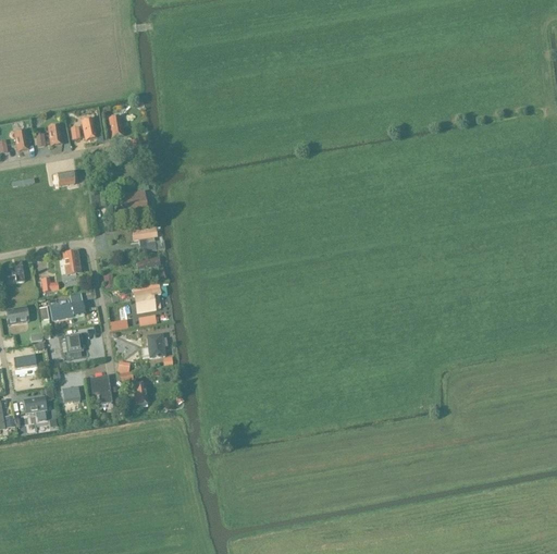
[(112,137),(123,135),(120,117),(109,119),(112,137)]
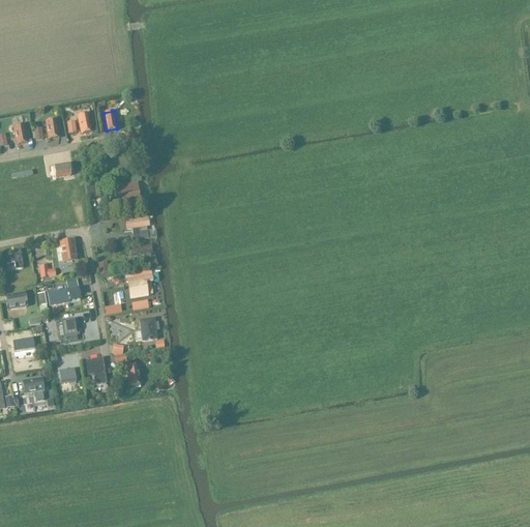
[(81,133),(92,130),(88,113),(78,115),(81,133)]
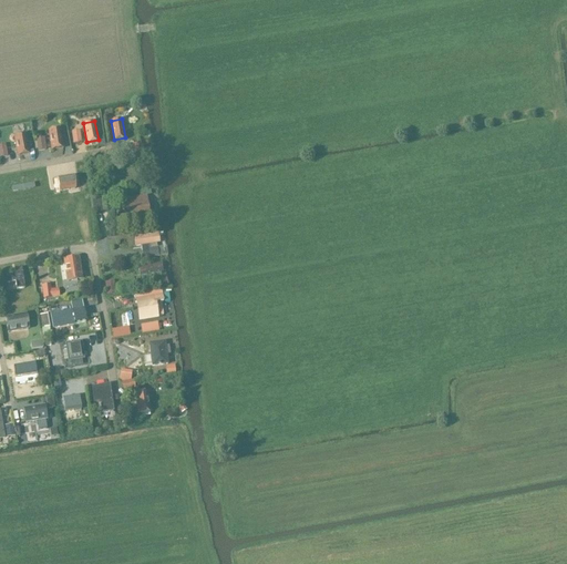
[(51,147),(63,146),(60,127),(49,129),(51,147)]
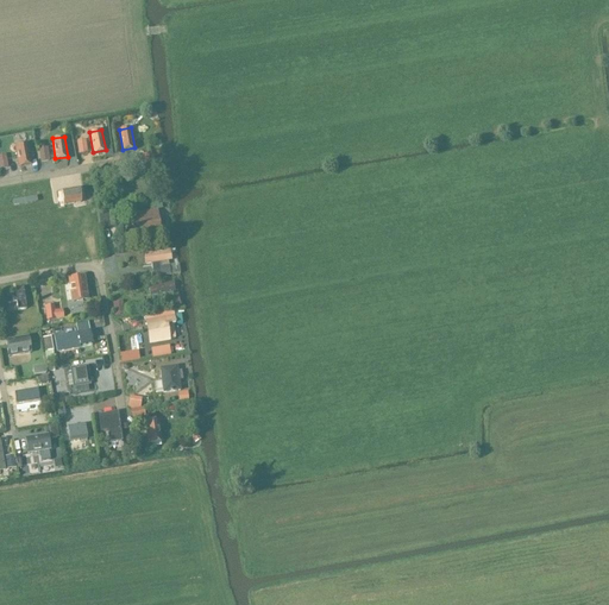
[(19,165),(32,163),(27,143),(16,145),(19,165)]
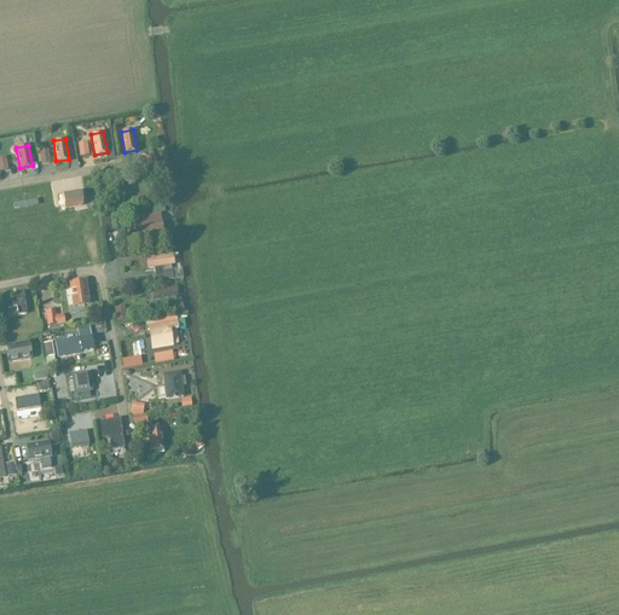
[(65,207),(84,204),(81,191),(63,193),(65,207)]
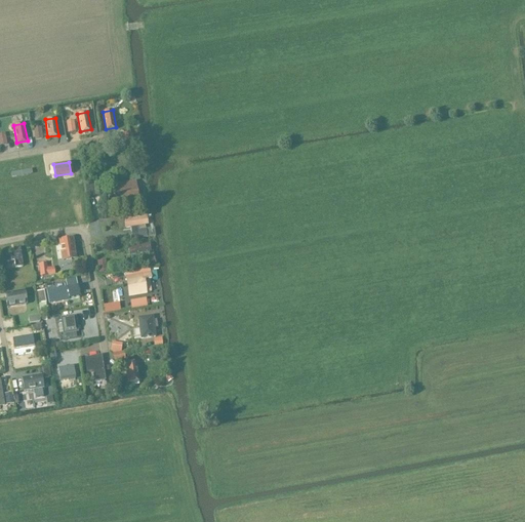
[(134,181),(114,184),(117,204),(137,201),(134,181)]
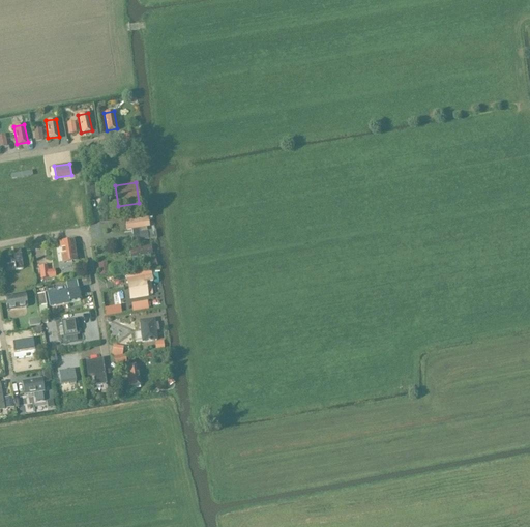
[(0,214),(1,221),(10,217),(6,205),(0,207),(0,214)]
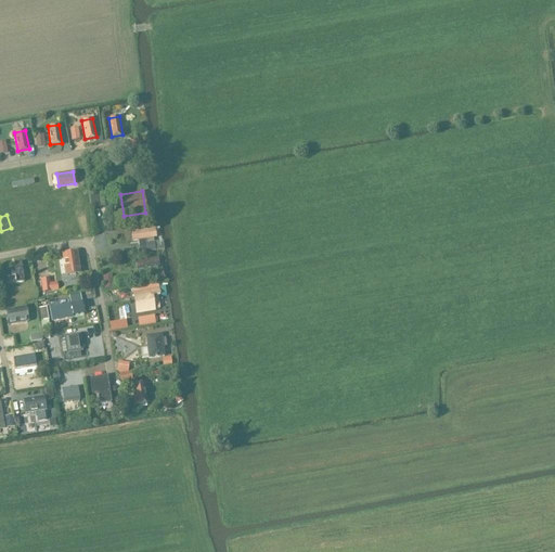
[(152,228),(131,231),(132,239),(138,238),(140,249),(156,247),(154,235),(155,235),(154,227),(153,228),(152,228)]
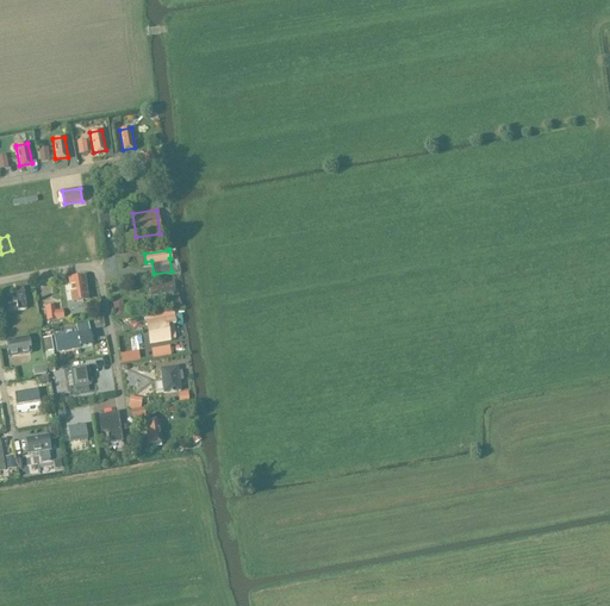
[(74,299),(86,297),(82,276),(70,279),(74,299)]
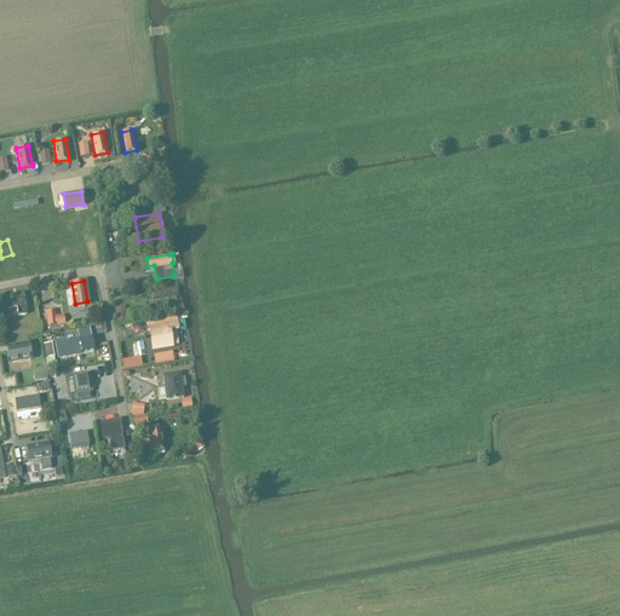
[(153,299),(177,295),(176,287),(151,289),(153,299)]
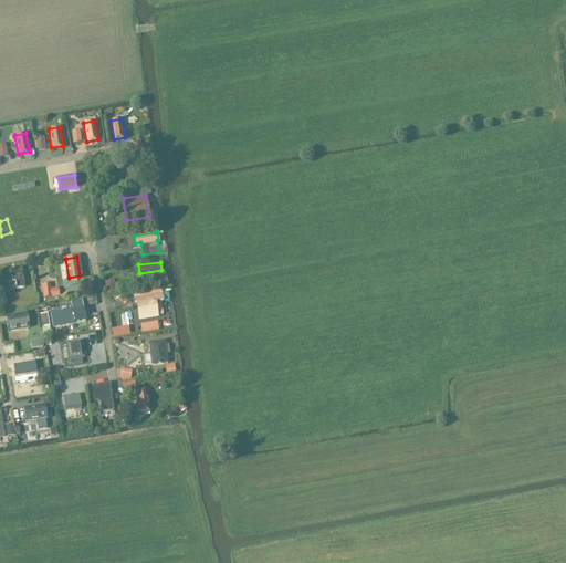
[(17,263),(0,266),(0,279),(19,277),(17,263)]
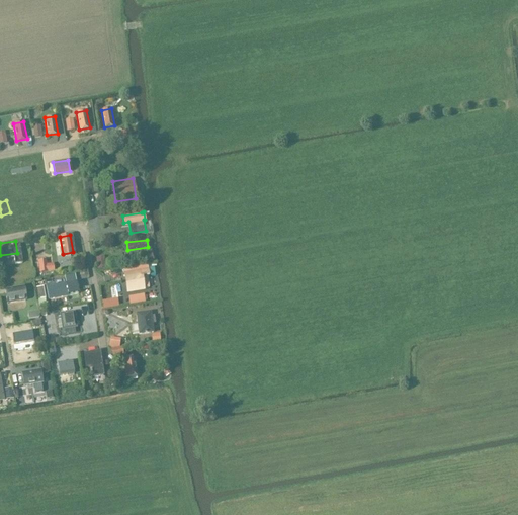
[(104,255),(95,256),(96,267),(105,265),(104,255)]
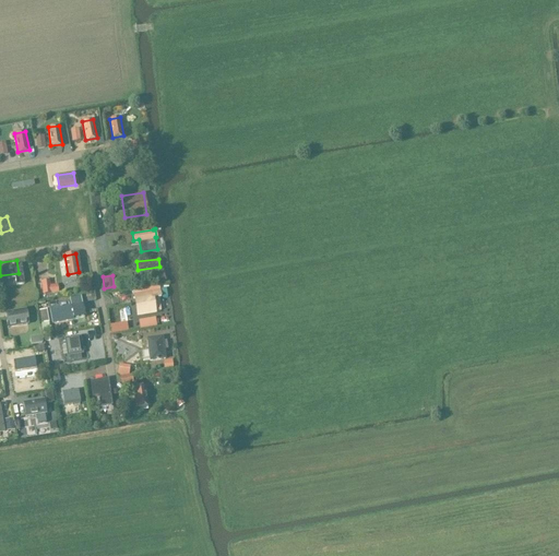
[(43,293),(58,291),(57,283),(50,284),(49,279),(42,280),(43,293)]
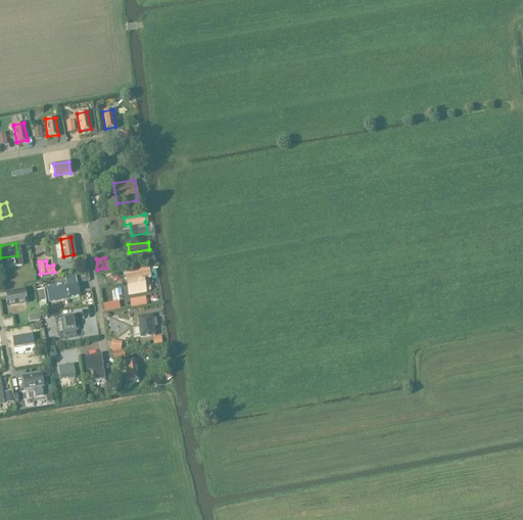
[(135,268),(126,270),(127,278),(129,291),(144,289),(150,288),(148,276),(150,276),(148,266),(135,268)]
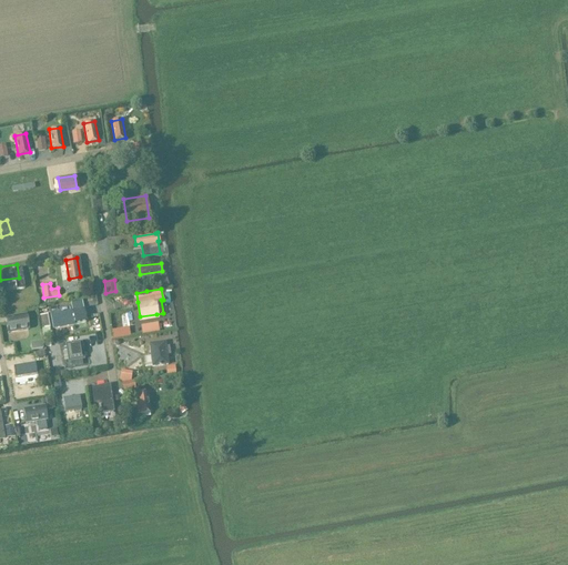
[(71,311),(51,314),(53,325),(73,322),(85,320),(84,309),(71,311)]
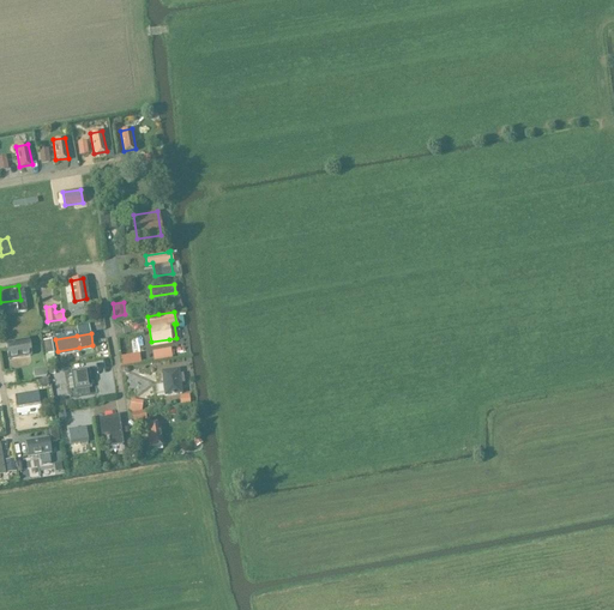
[(8,357),(30,354),(28,338),(6,342),(8,357)]
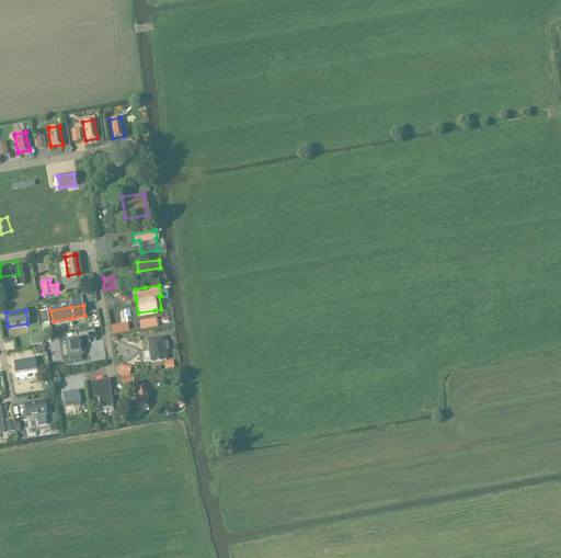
[(156,319),(139,321),(140,328),(157,325),(156,319)]
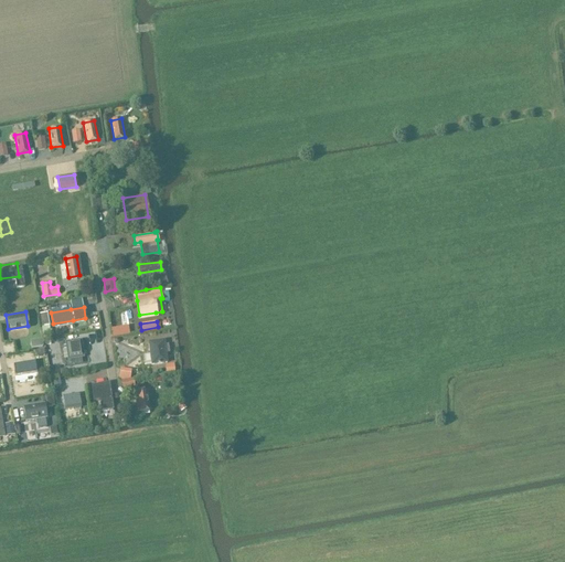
[(112,336),(130,332),(128,324),(110,327),(112,336)]
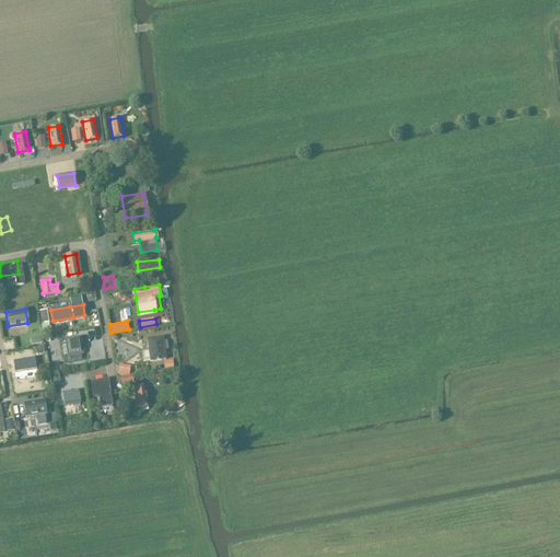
[(42,334),(30,336),(31,344),(43,341),(42,334)]
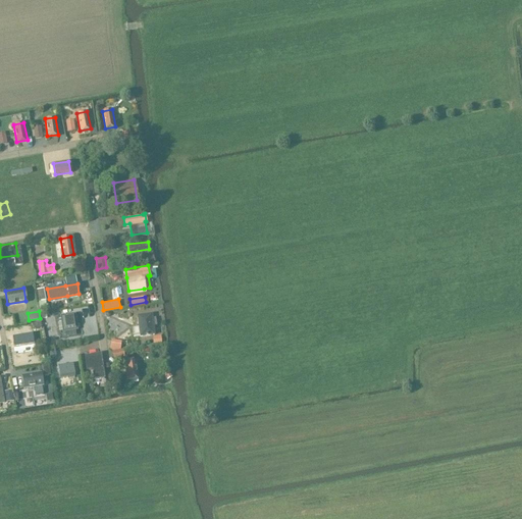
[(13,313),(3,315),(4,323),(14,321),(13,313)]
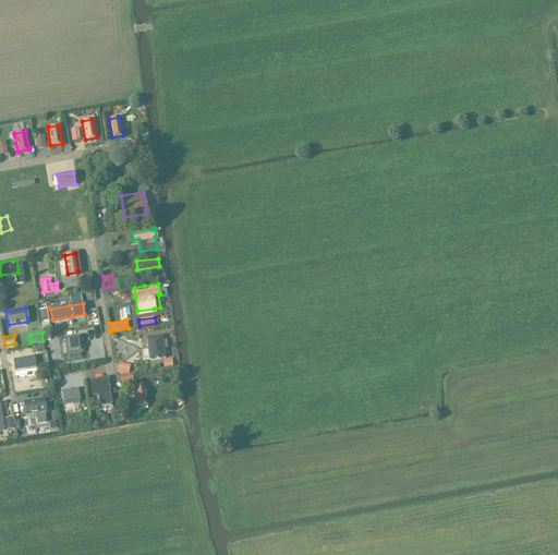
[(79,335),(64,337),(67,351),(81,349),(79,335)]
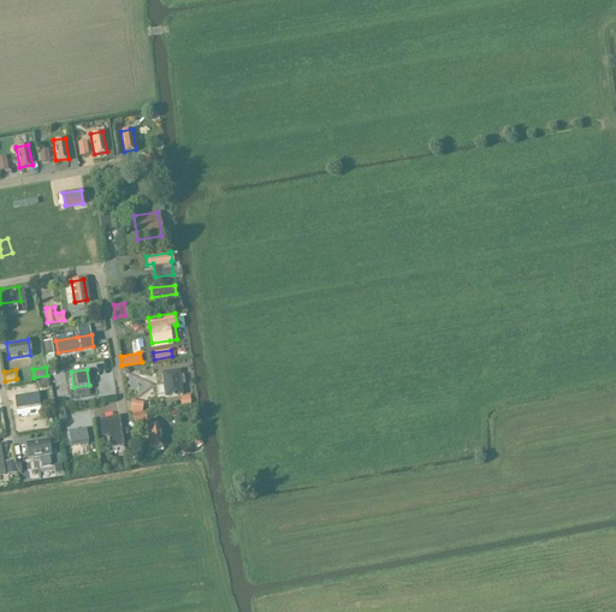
[(178,369),(161,370),(164,394),(181,393),(179,382),(184,382),(183,373),(178,373),(178,369)]
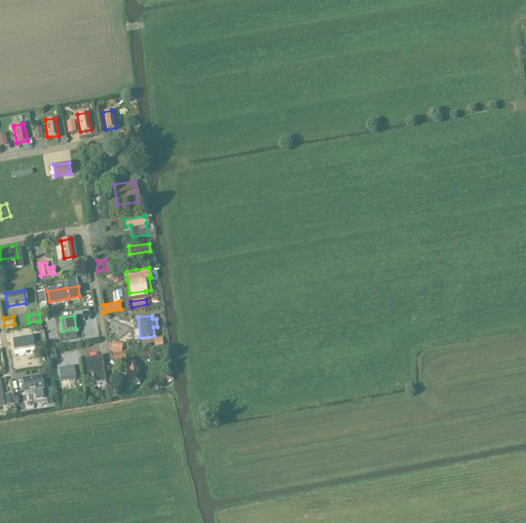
[(57,323),(49,324),(50,334),(59,333),(57,323)]
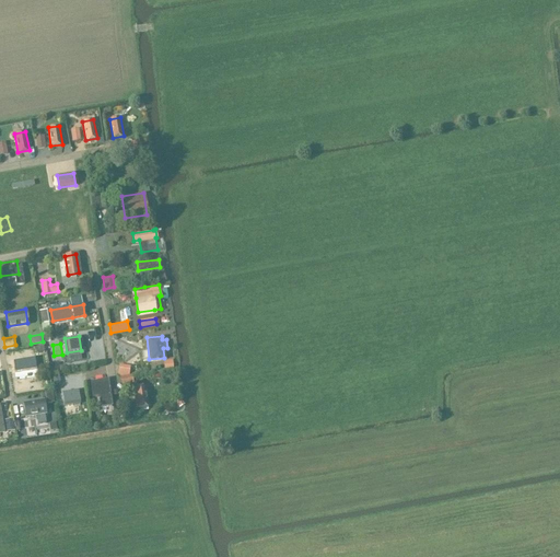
[(21,371),(37,367),(35,357),(18,360),(21,371)]
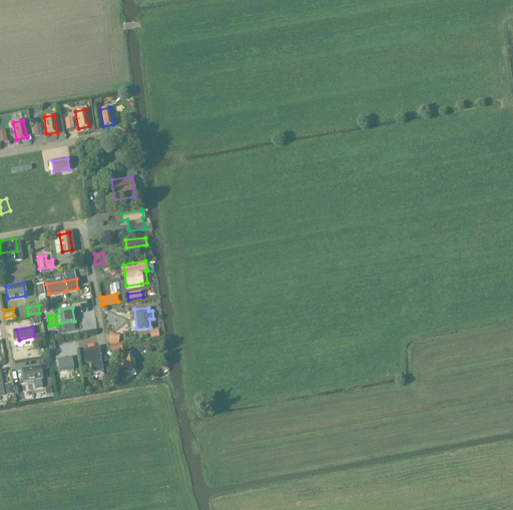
[(53,331),(46,332),(47,341),(55,339),(53,331)]
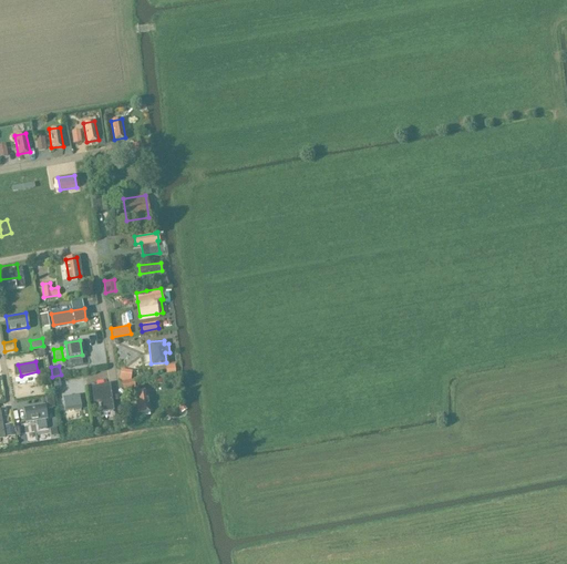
[(120,376),(120,379),(122,380),(130,379),(131,377),(131,370),(121,368),(120,376)]
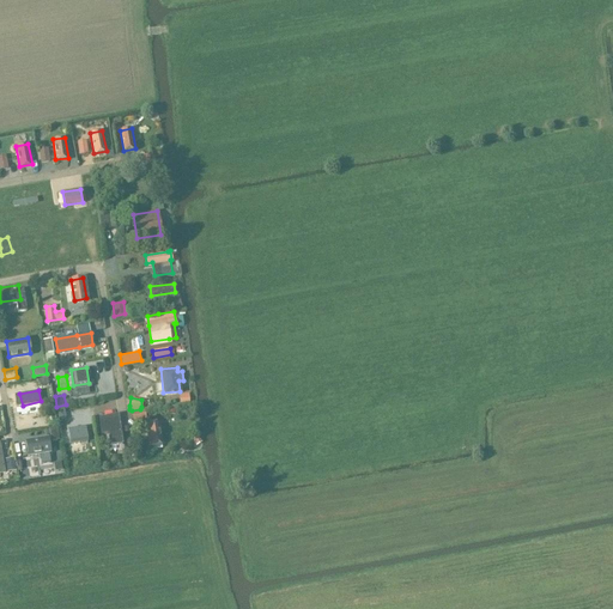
[(117,413),(99,416),(102,432),(109,431),(109,437),(110,443),(122,442),(121,434),(121,433),(117,413)]
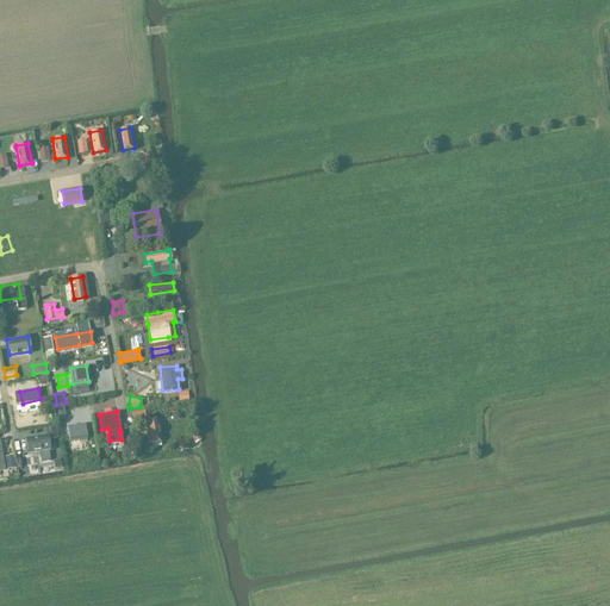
[(144,420),(148,442),(162,439),(159,419),(144,420)]
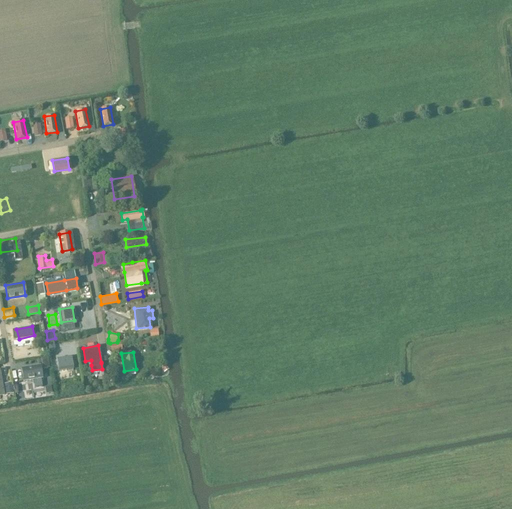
[(73,367),(71,355),(56,357),(58,369),(73,367)]
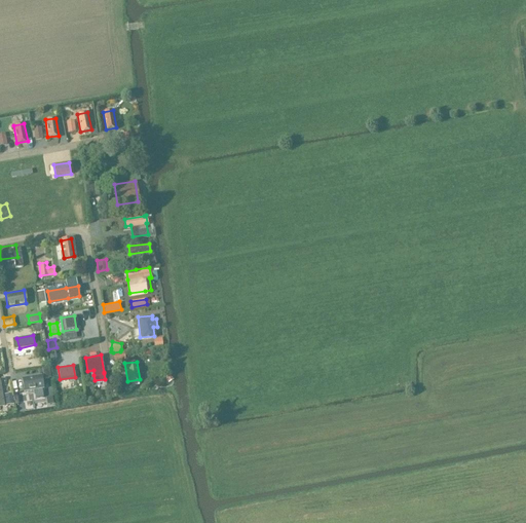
[(41,375),(23,377),(24,390),(34,389),(35,397),(43,396),(42,387),(43,387),(41,375)]
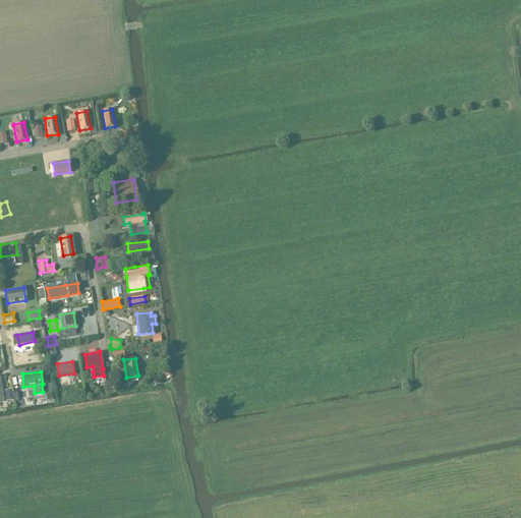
[(11,388),(4,389),(5,398),(12,397),(11,388)]
